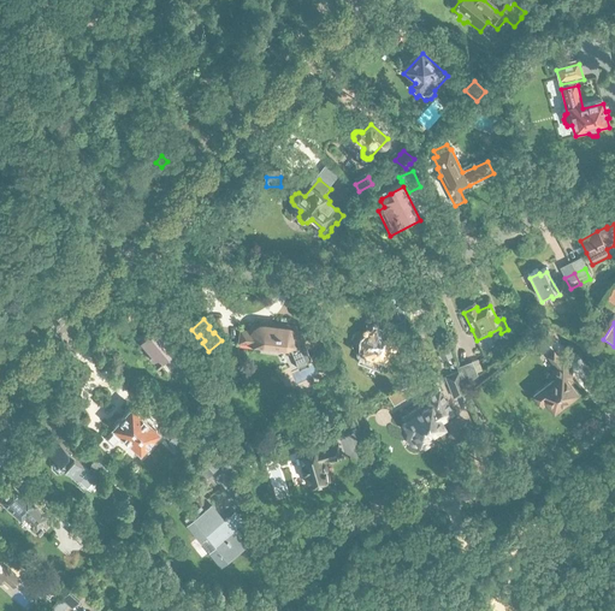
[(242,334),(240,348),(255,349),(288,353),(290,353),(300,374),(309,369),(308,366),(309,366),(309,365),(311,363),(311,362),(309,362),(303,348),(306,346),(301,336),(299,333),(297,332),(296,331),(294,330),(291,328),(272,326),(266,326),(264,325),(261,326),(258,327),(255,328),(253,330),(252,332),(250,336),(242,334)]
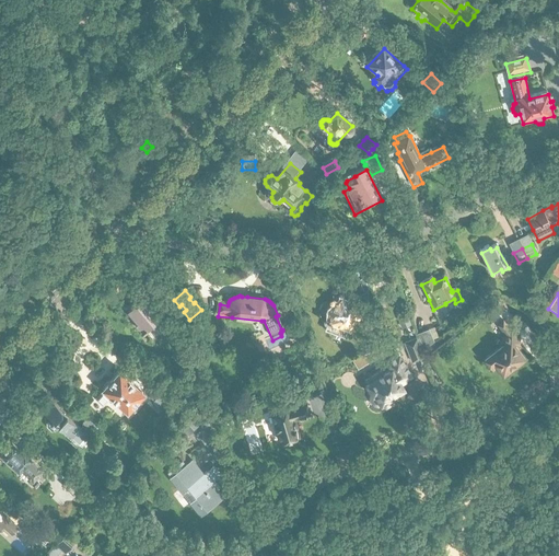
[(363,311),(362,312),(360,310),(350,305),(351,303),(350,302),(346,300),(344,300),(341,300),(339,301),(337,305),(336,305),(335,309),(332,311),(328,319),(330,321),(329,325),(326,334),(346,340),(349,332),(351,333),(356,321),(359,322),(367,324),(371,313),(363,311)]
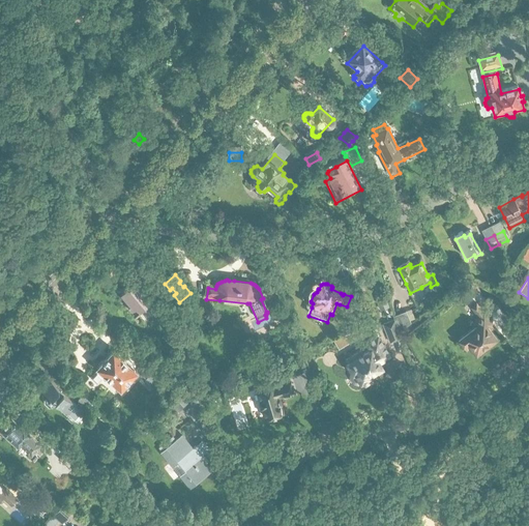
[(136,285),(122,297),(131,309),(129,310),(137,318),(138,317),(151,305),(153,304),(136,285)]
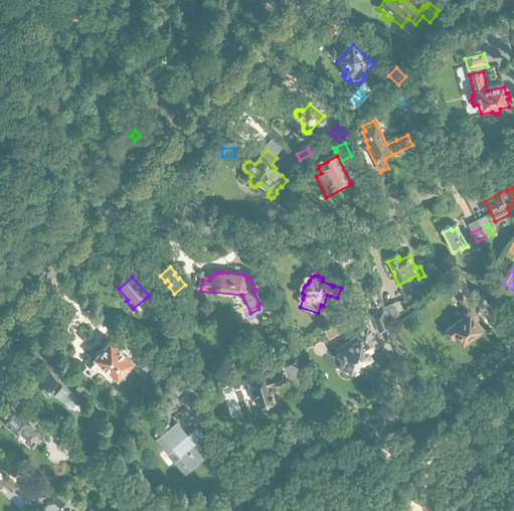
[(374,290),(367,293),(370,304),(378,302),(374,290)]
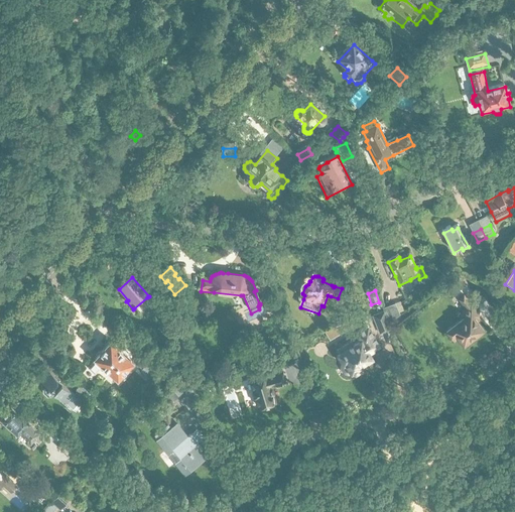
[(276,300),(274,296),(268,298),(278,322),(280,321),(273,302),(276,300)]
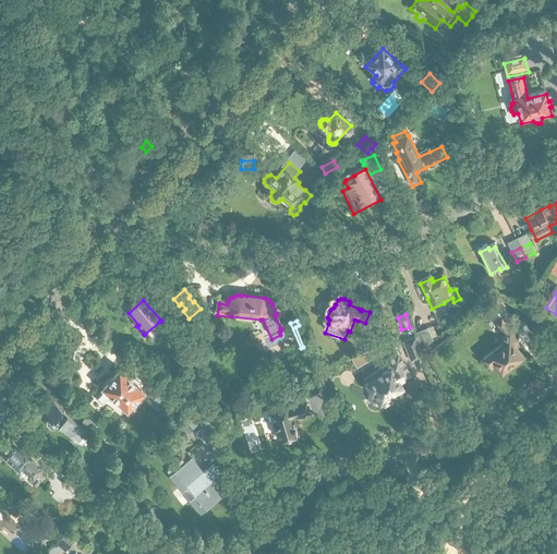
[(497,342),(500,347),(483,360),(492,372),(496,369),(503,377),(524,360),(516,348),(520,345),(515,337),(517,335),(513,330),(511,333),(503,322),(496,327),(504,338),(497,342)]
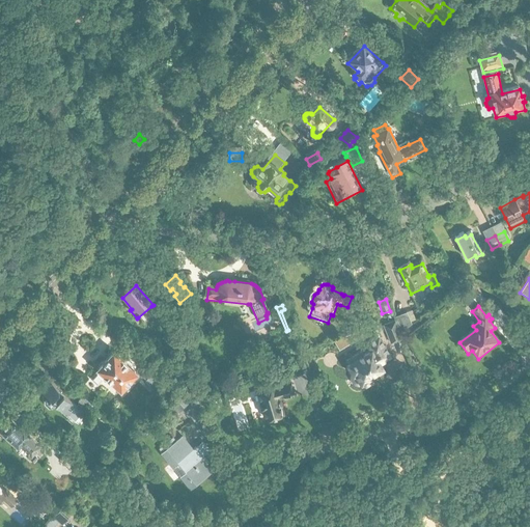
[(413,327),(411,323),(415,321),(413,313),(396,321),(402,334),(413,327)]
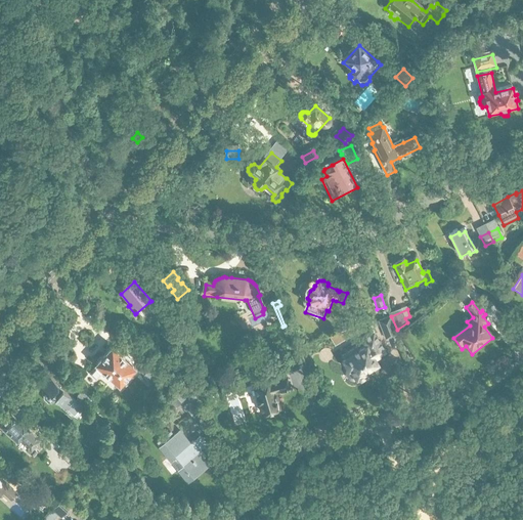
[(398,338),(398,337),(392,319),(380,325),(387,342),(398,338)]
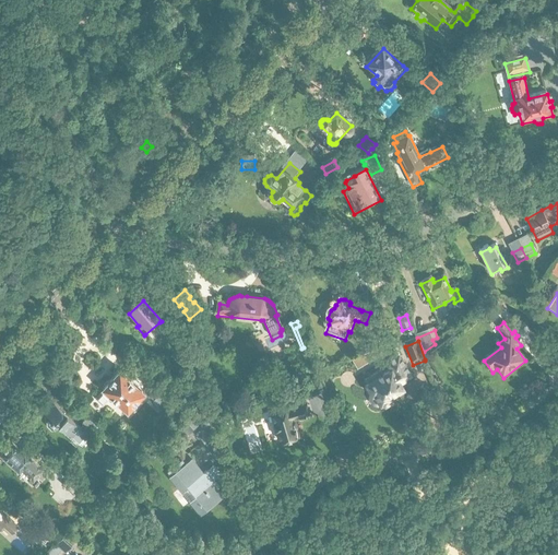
[(379,410),(380,409),(382,406),(387,408),(391,405),(391,403),(394,401),(393,399),(405,392),(401,386),(413,379),(400,357),(386,365),(390,372),(383,376),(382,374),(365,384),(367,386),(366,387),(368,389),(367,392),(369,396),(371,397),(370,401),(375,409),(379,410)]
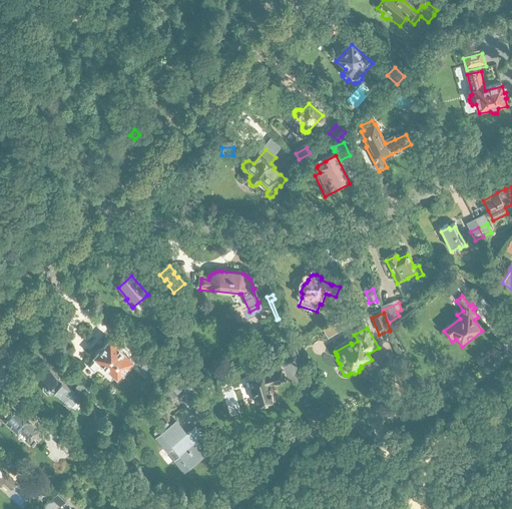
[(90,367),(89,368),(96,374),(102,368),(101,366),(102,365),(118,379),(133,363),(110,342),(95,359),(98,361),(97,363),(95,361),(90,367)]
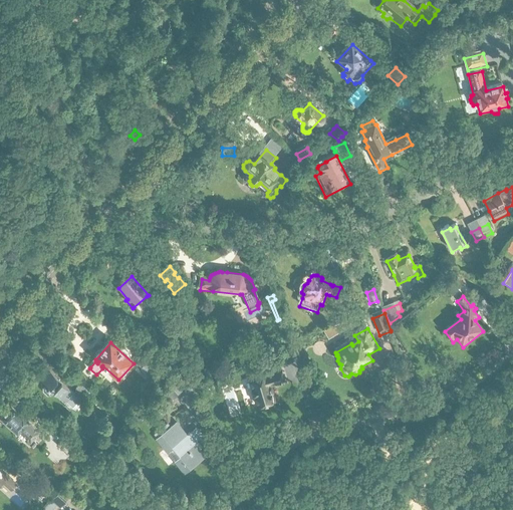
[(167,377),(160,372),(150,363),(142,372),(152,381),(152,380),(158,387),(167,377)]
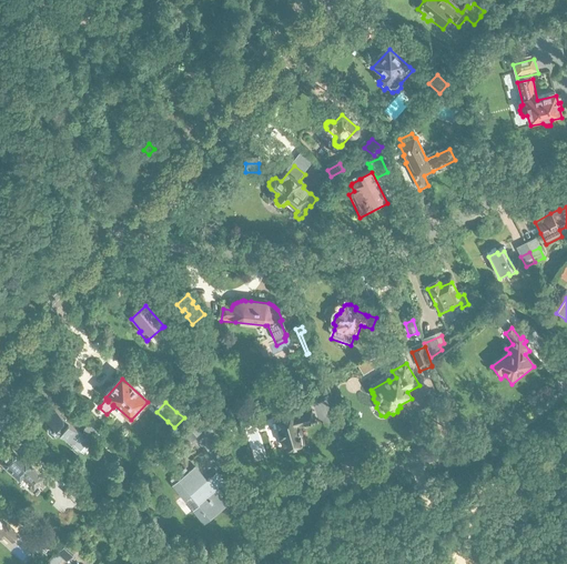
[(52,406),(42,418),(53,427),(49,433),(49,436),(53,441),(57,441),(62,435),(81,454),(87,449),(87,450),(89,447),(88,446),(90,444),(95,437),(101,442),(103,437),(89,425),(88,426),(85,440),(64,420),(63,416),(52,406)]
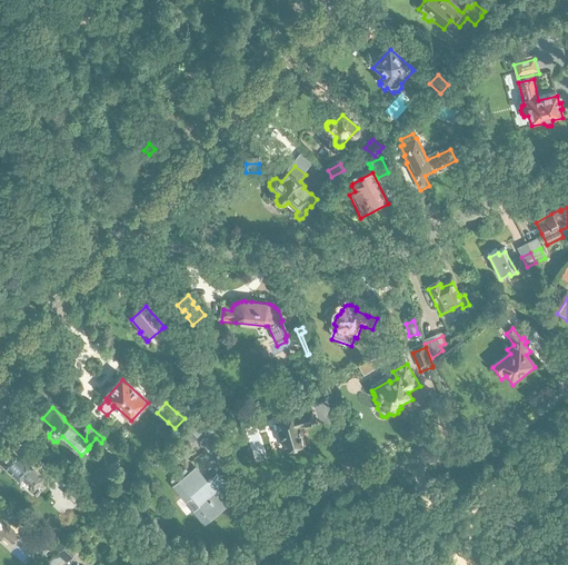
[(277,423),(286,453),(305,447),(299,430),(315,425),(311,413),(277,423)]
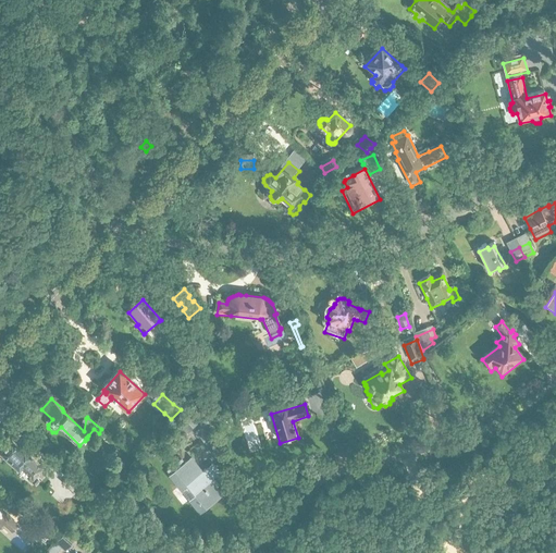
[(189,434),(206,421),(196,410),(180,424),(189,434)]
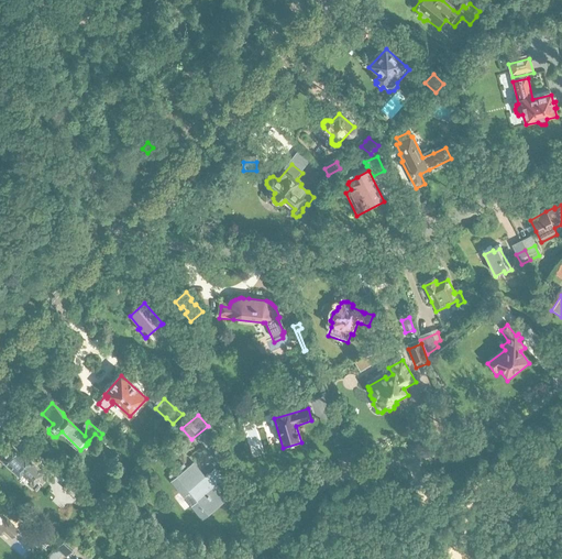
[(0,459),(1,460),(0,462),(7,469),(8,467),(20,477),(21,475),(34,486),(37,482),(42,486),(47,480),(31,464),(32,463),(24,457),(23,458),(12,447),(8,451),(7,450),(3,453),(4,455),(0,459)]
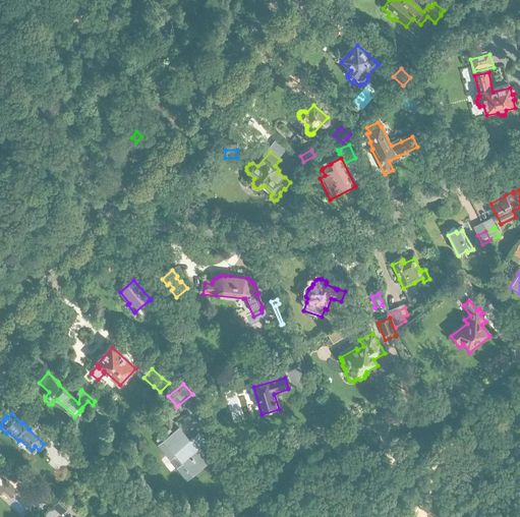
[(190,444),(180,432),(174,436),(171,432),(158,443),(161,447),(160,448),(171,462),(176,458),(183,466),(178,470),(188,483),(209,466),(197,453),(200,451),(193,442),(190,444)]
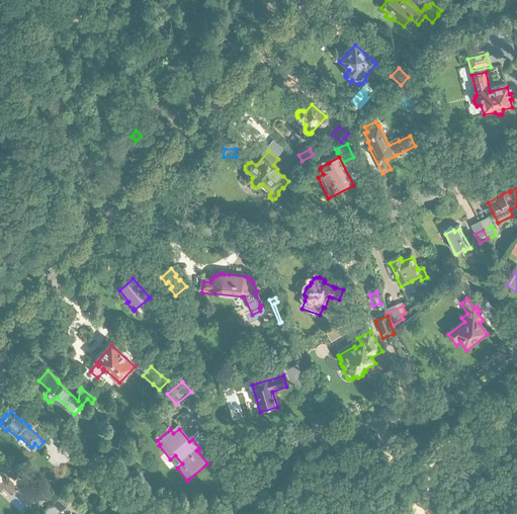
[(64,445),(58,451),(69,460),(70,459),(76,464),(79,460),(74,455),(74,454),(64,445)]
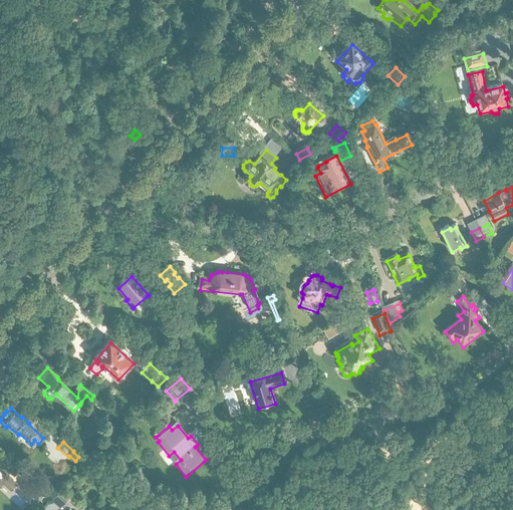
[(0,488),(2,486),(11,495),(17,488),(0,472),(0,488)]
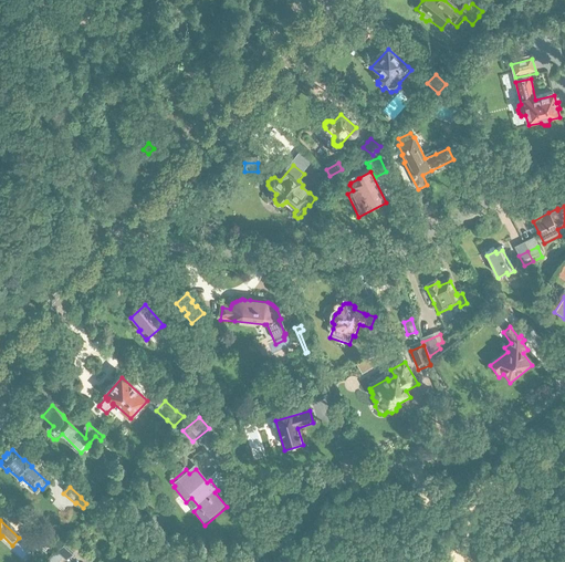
[(46,548),(30,532),(25,538),(42,552),(46,548)]
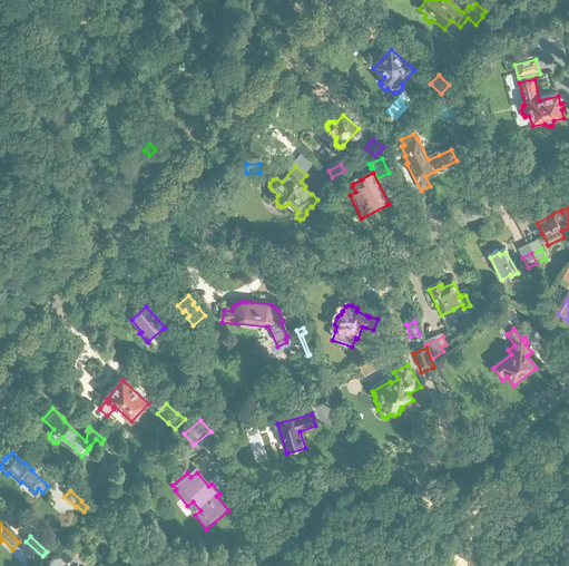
[(79,555),(69,546),(51,565),(64,565),(70,565),(79,555)]
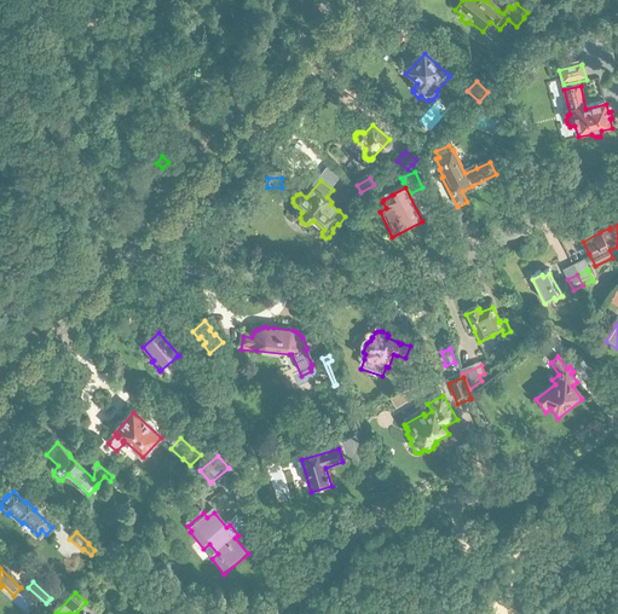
[(218,613),(213,607),(212,608),(204,598),(197,606),(194,602),(183,612),(184,613),(218,613)]
